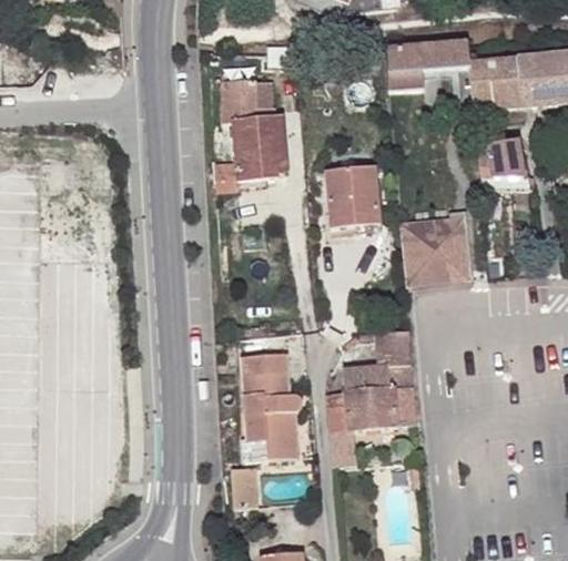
[(469,59),(500,55),(499,36),(486,37),(479,43),(468,44),(469,59)]
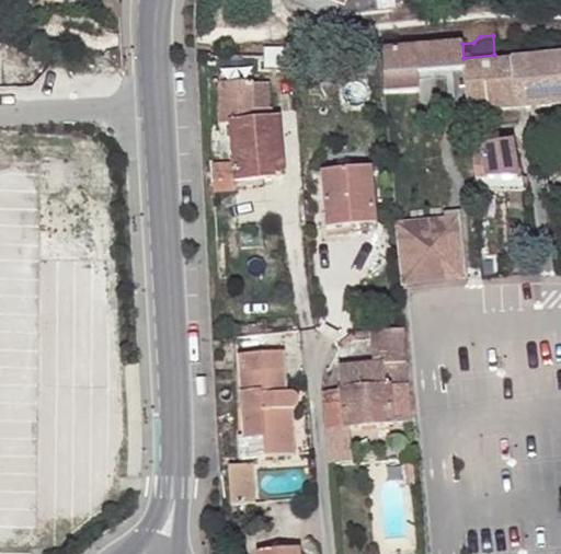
[(461,37),(385,46),(382,72),(415,69),(464,64),(464,58),(462,44),(461,37)]
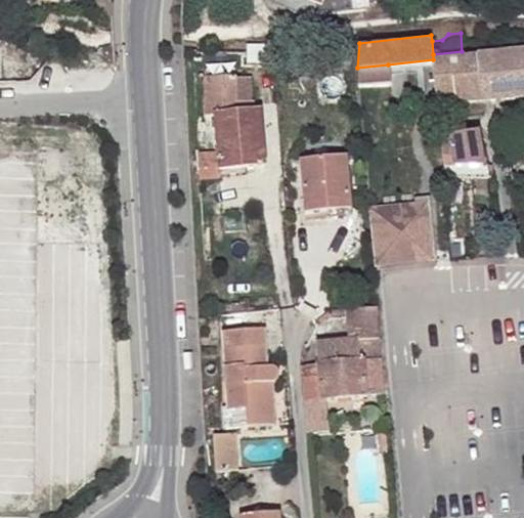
[(523,44),(479,49),(485,94),(523,90),(523,44)]
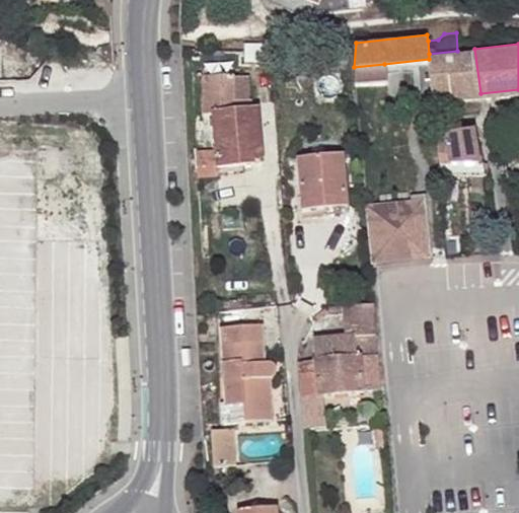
[(474,49),(457,51),(429,54),(429,59),(429,69),(433,98),(480,93),(474,49)]
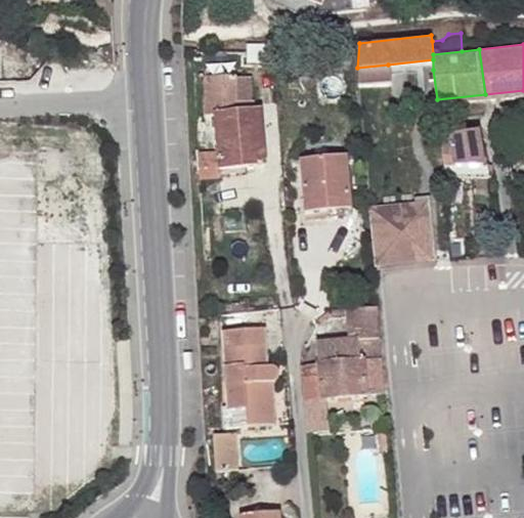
[(388,65),(357,68),(357,83),(389,80),(388,65)]
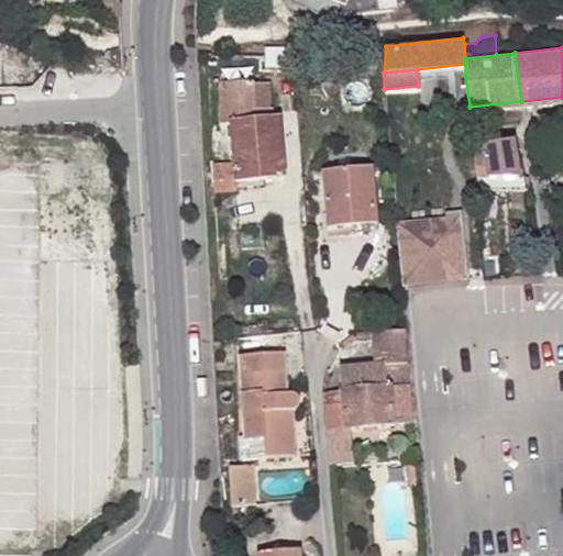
[(228,70),(218,71),(221,117),(232,117),(236,178),(286,175),(282,113),(256,115),(253,76),(228,77),(228,70)]
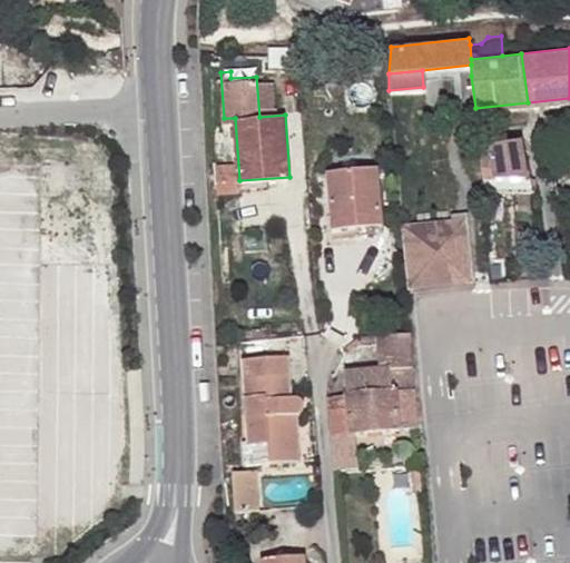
[(469,147),(475,145),(481,140),(475,124),(463,127),(469,147)]
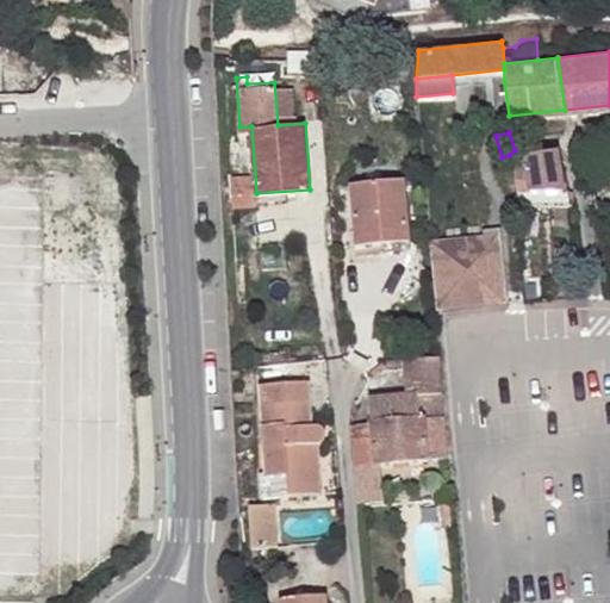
[(560,148),(521,154),(522,163),(515,166),(521,207),(571,203),(570,186),(565,187),(560,148)]
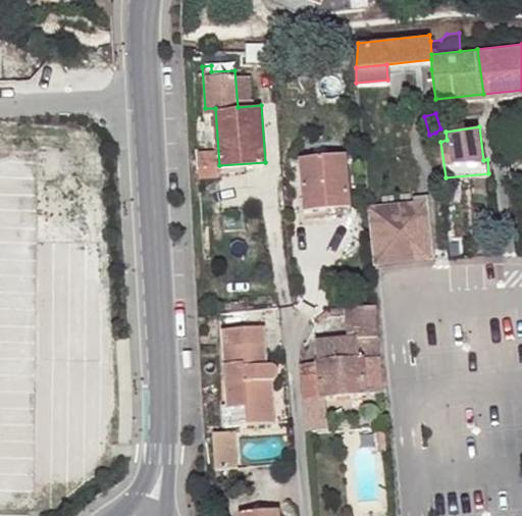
[(345,152),(299,156),(304,209),(351,204),(345,152)]
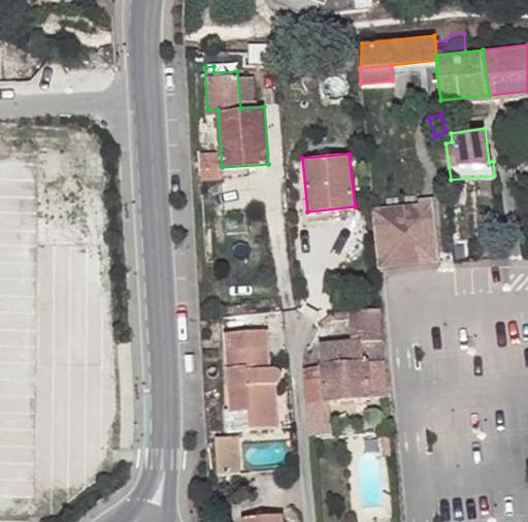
[(429,201),(372,206),(377,262),(434,258),(429,201)]
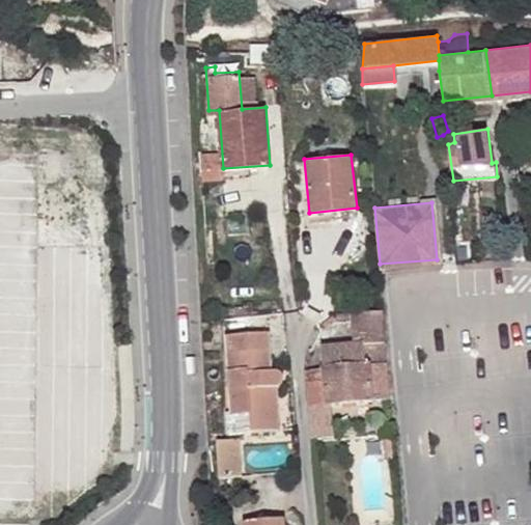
[(381,306),(353,308),(356,338),(320,341),(323,364),(305,366),(308,403),(389,394),(383,321),(381,306)]
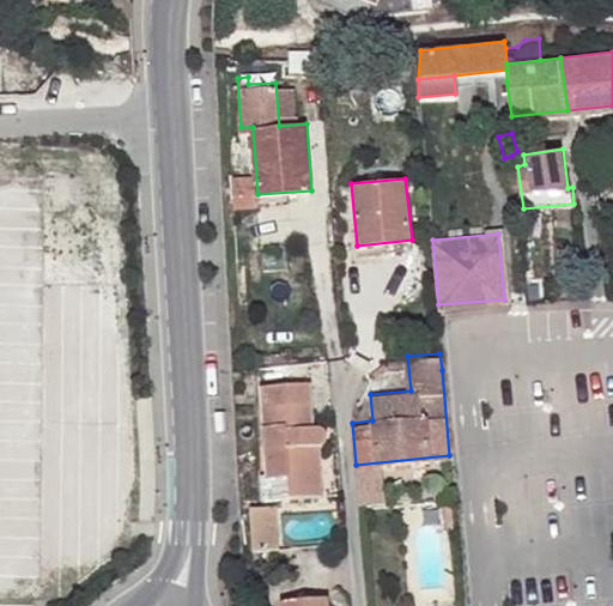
[(313,380),(260,382),(267,474),(287,473),(290,494),(326,491),(321,443),(326,438),(326,432),(326,426),(322,420),(319,417),(315,416),(313,380)]
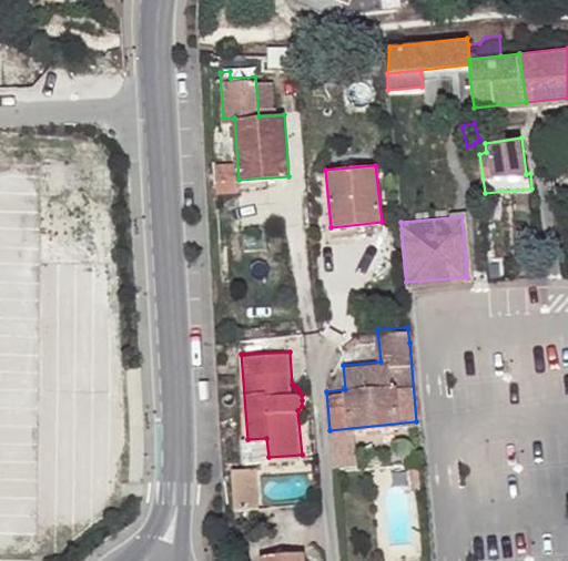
[(259,463),(230,466),(232,506),(261,502),(259,463)]
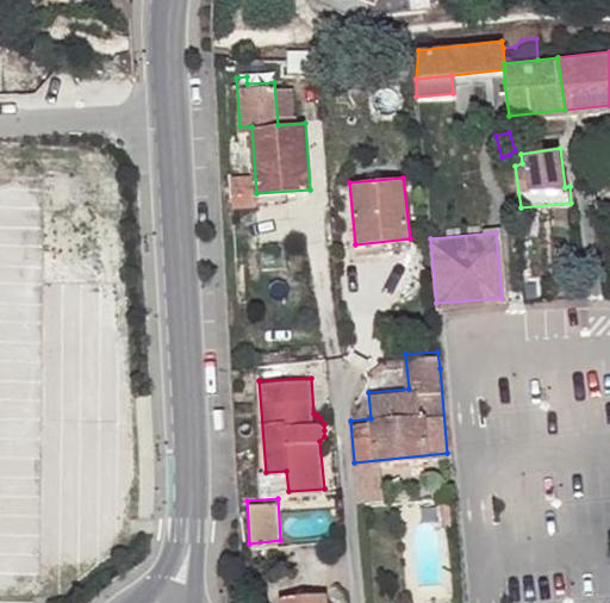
[(327,602),(327,591),(280,595),(280,602),(327,602)]
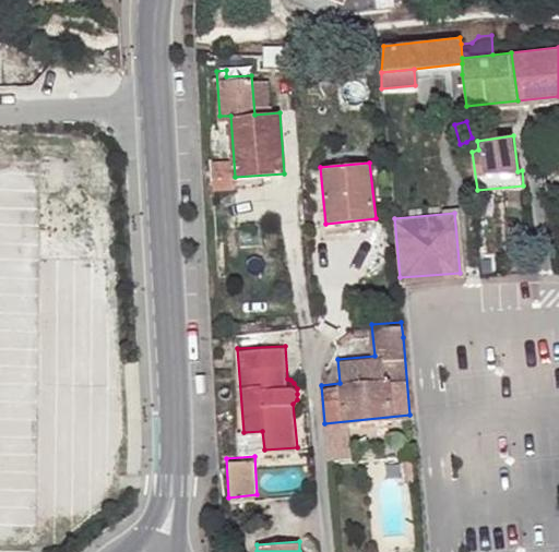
All buildings are outlined.
